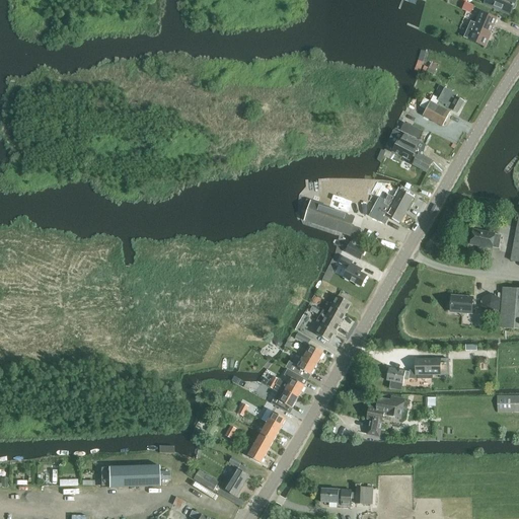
[(486,0),(485,4),(511,15),(513,10),(515,9),(517,5),(516,3),(517,0),(486,0)]
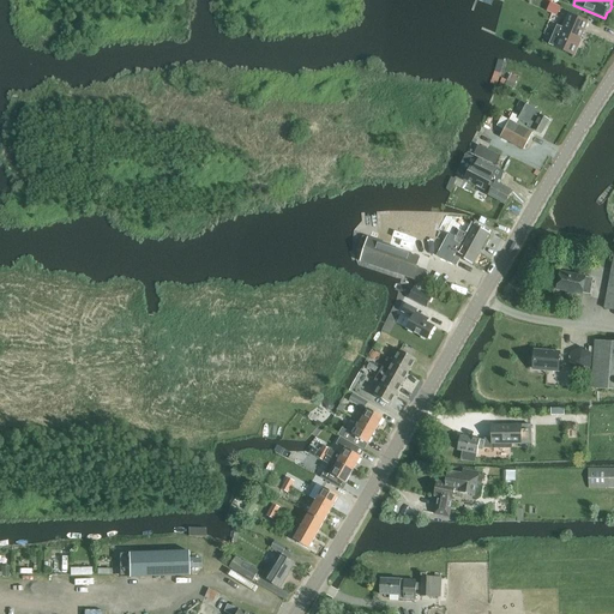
[(551,4),(548,11),(558,14),(561,7),(551,4)]
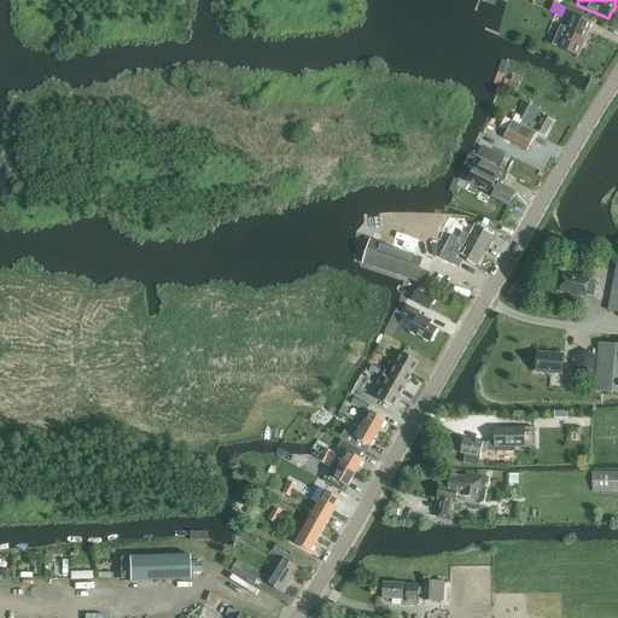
[(581,46),(590,23),(572,15),(558,47),(578,56),(582,46),(581,46)]
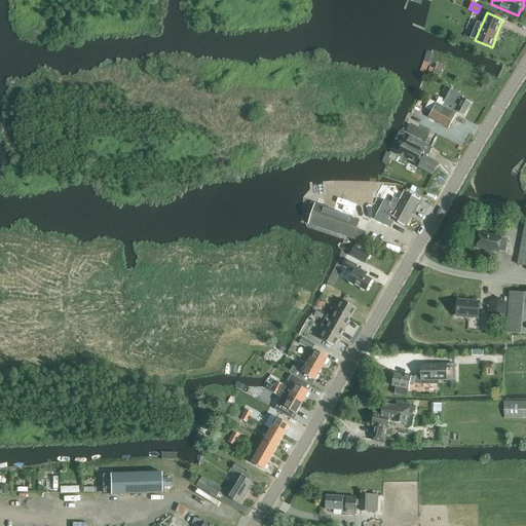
[(445,68),(438,65),(433,76),(440,79),(445,68)]
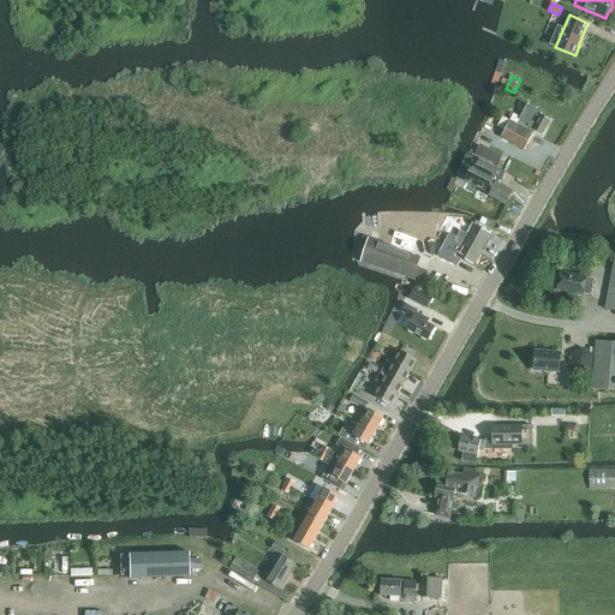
[(514,114),(511,120),(502,117),(497,126),(505,130),(501,137),(525,150),(535,131),(543,135),(550,120),(541,115),(542,113),(527,105),(520,118),(514,114)]
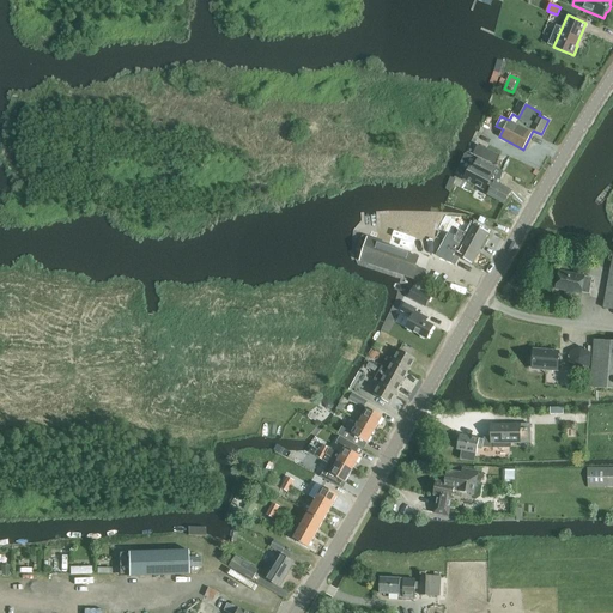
[(504,205),(511,192),(496,184),(502,173),(478,161),(477,162),(465,156),(460,167),(468,171),(463,182),(483,190),(489,193),(487,196),(504,205)]
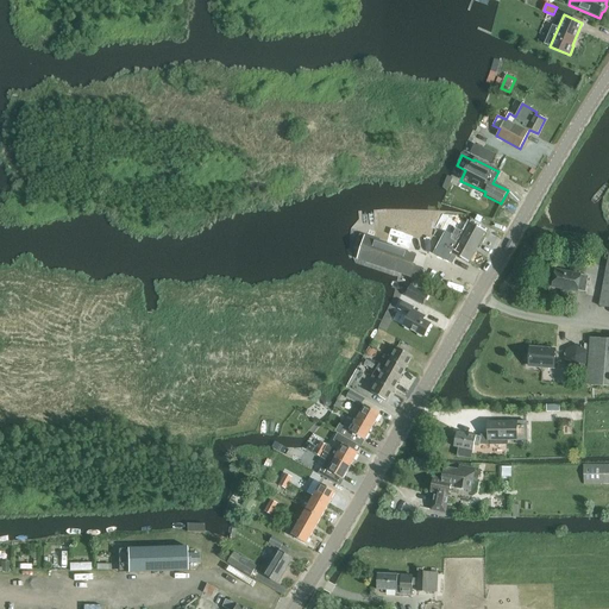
[(469,224),(464,233),(457,228),(451,239),(451,240),(458,244),(453,252),(470,262),(485,232),(469,224)]
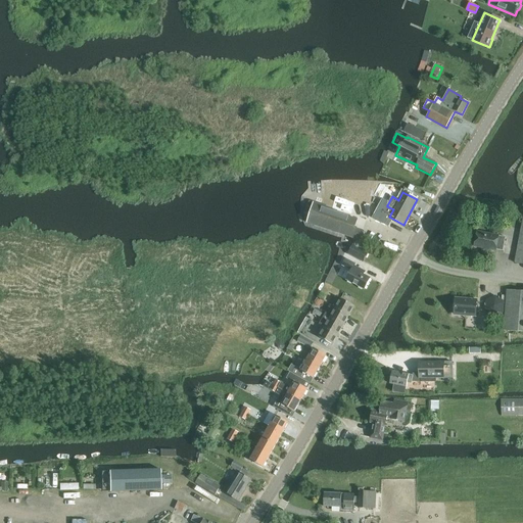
[(358,220),(342,215),(343,212),(383,224),(387,206),(387,205),(348,194),(346,200),(336,197),(332,209),(310,201),(306,211),(311,214),(307,223),(360,240),(363,231),(354,228),(358,220)]
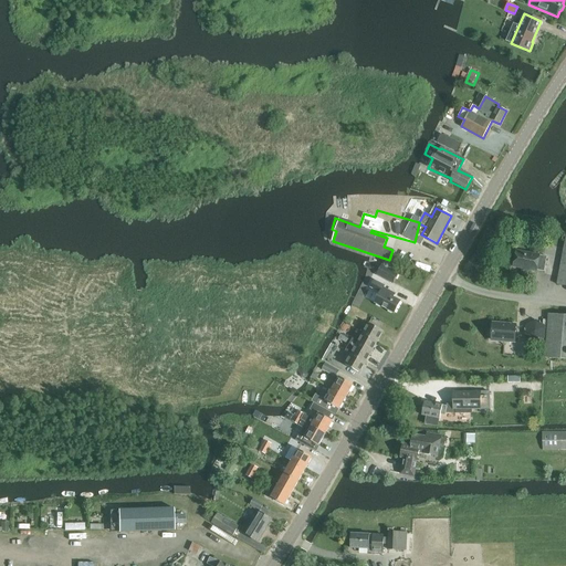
[(391,258),(409,263),(412,255),(395,250),(391,258)]
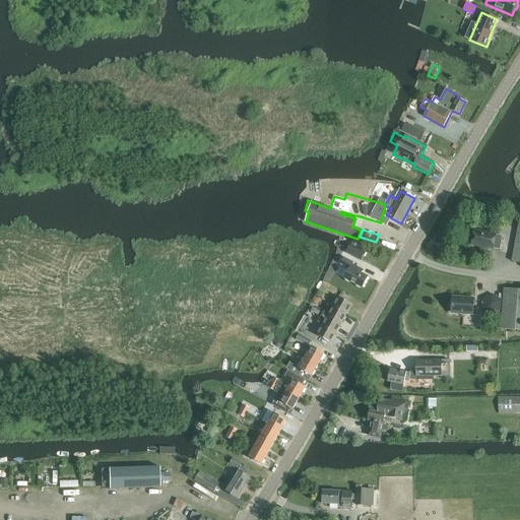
[(501,250),(503,236),(474,231),(471,246),(493,250),(494,249),(501,250)]
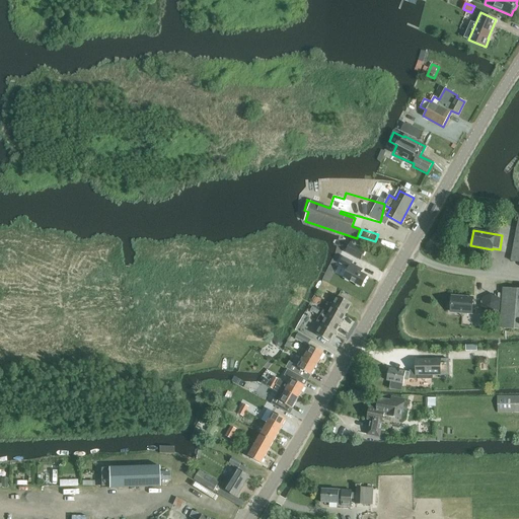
[(365,250),(351,243),(346,251),(361,260),(365,250)]
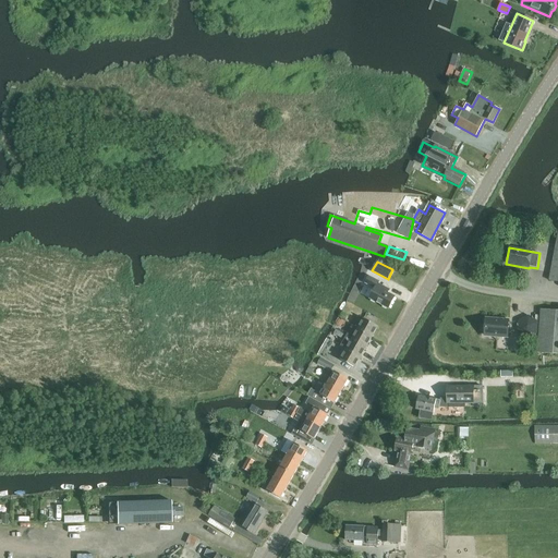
[(365,283),(375,289),(370,299),(389,310),(395,298),(388,293),(389,290),(378,284),(379,282),(370,277),(365,283)]
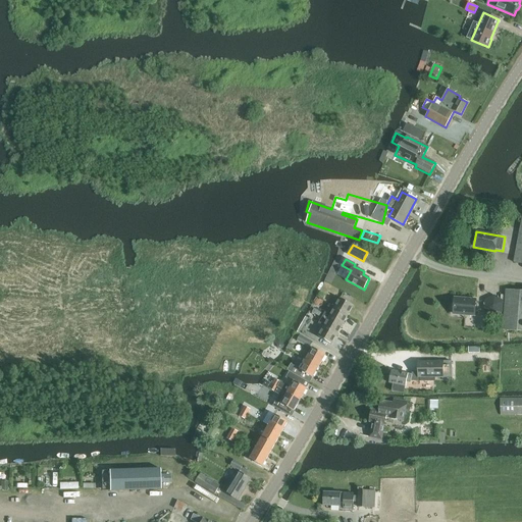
[(521,331),(521,291),(506,290),(503,330),(521,331)]
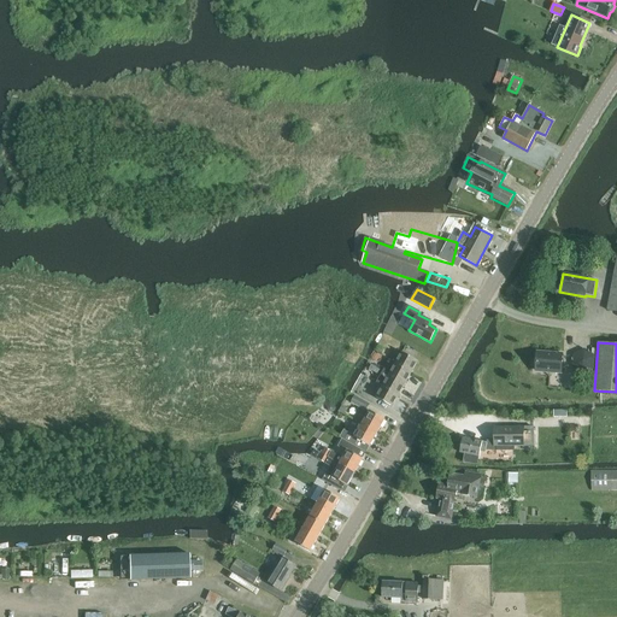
[(542,366),(568,369),(569,351),(544,350),(542,366)]
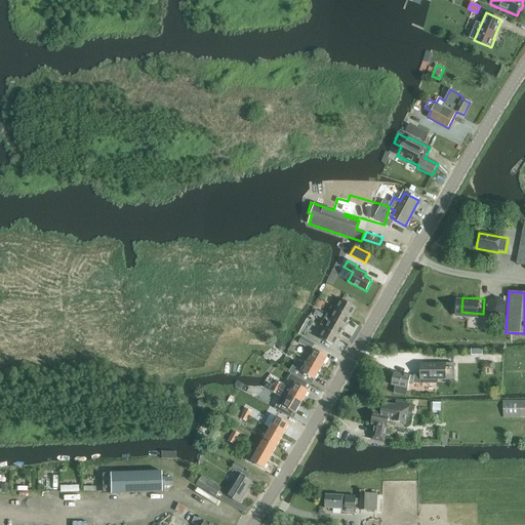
[(329,304),(321,298),(318,305),(326,310),(329,304)]
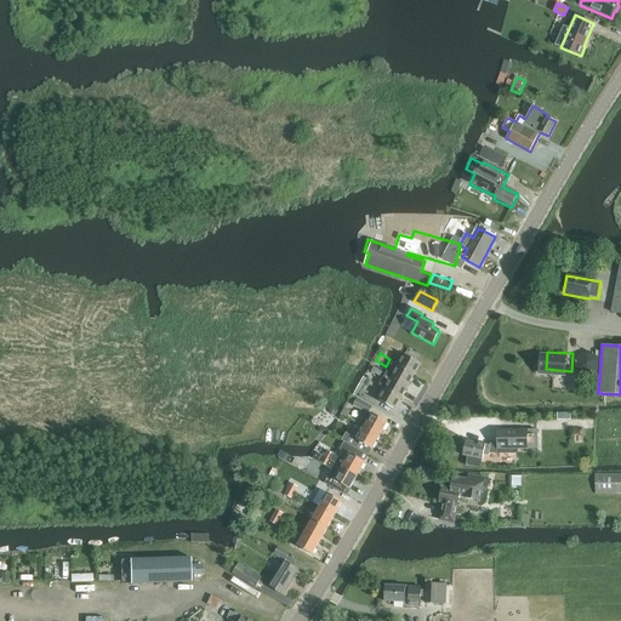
[(398,366),(414,376),(421,364),(405,354),(398,366)]
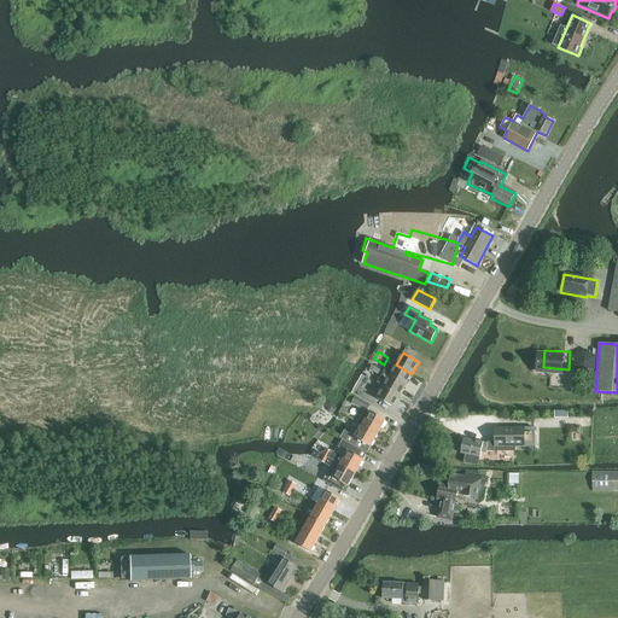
[(406,385),(412,374),(396,365),(390,375),(406,385)]
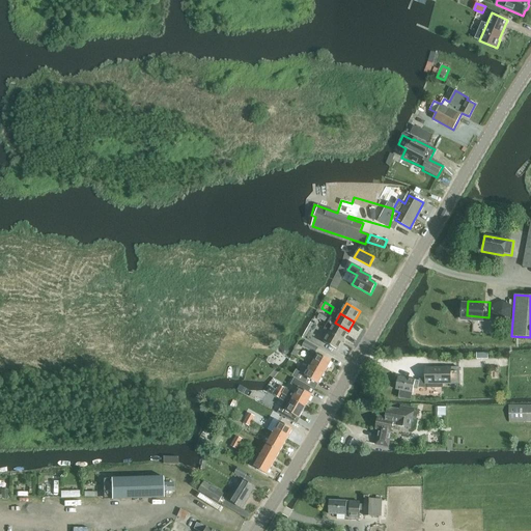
[(348,331),(335,323),(330,320),(325,329),(326,330),(326,331),(343,340),(348,331)]
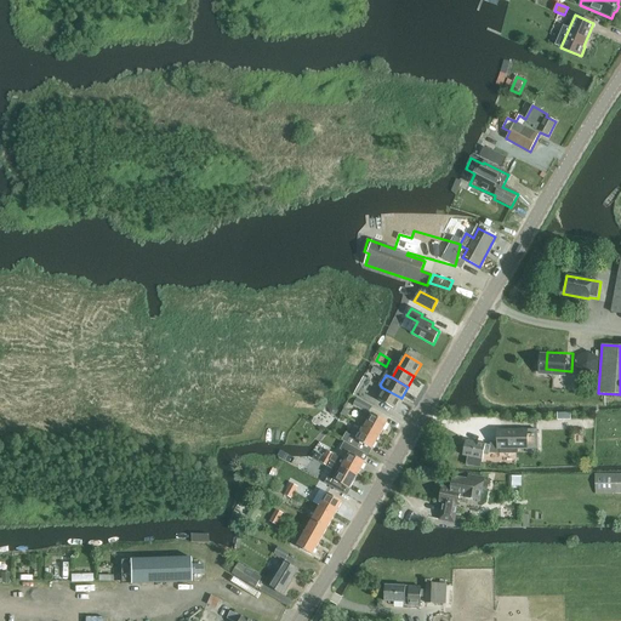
[(379,409),(382,403),(394,410),(402,398),(381,387),(377,392),(382,394),(380,398),(363,388),(357,397),(379,409)]
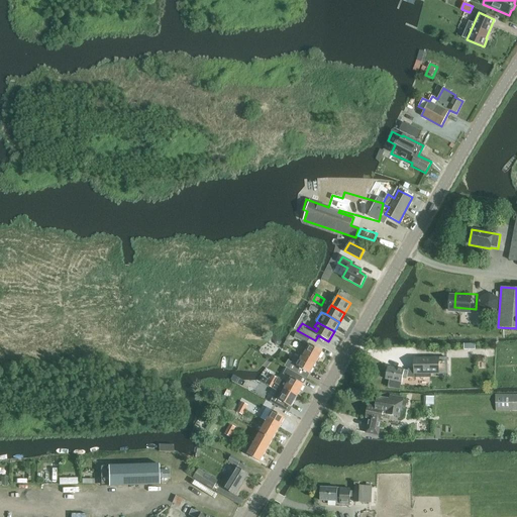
[(309,339),(297,332),(294,337),(307,344),(309,339)]
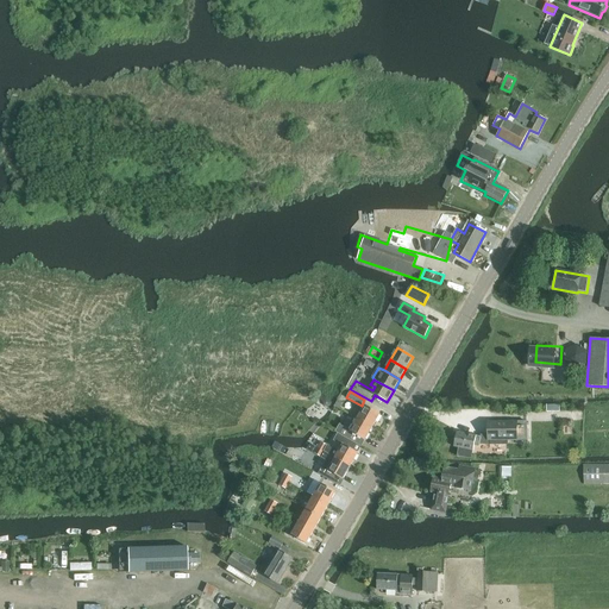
[(358,419),(372,428),(380,414),(365,406),(362,413),(357,410),(353,416),(358,419)]
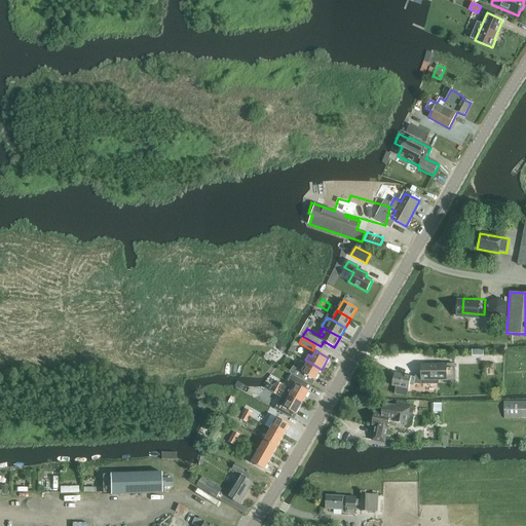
[(292,374),(312,386),(315,381),(322,370),(309,362),(303,371),(294,366),(290,373),(292,374)]
